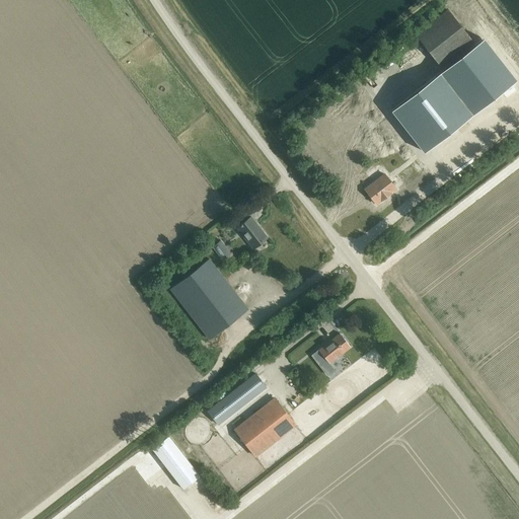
[(441,67),(472,43),(447,9),(416,33),(441,67)]
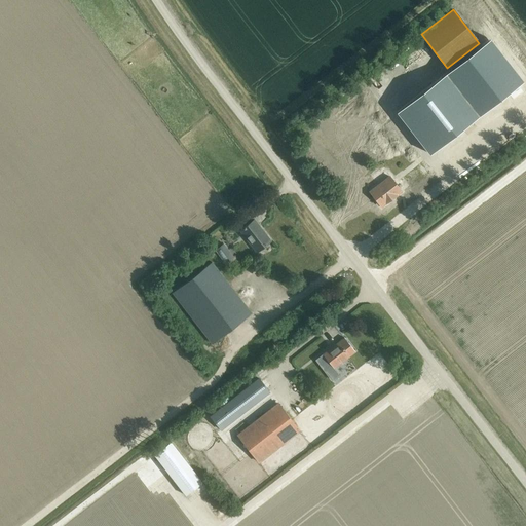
[(488,40),(397,111),(429,153),(521,82),(488,40)]
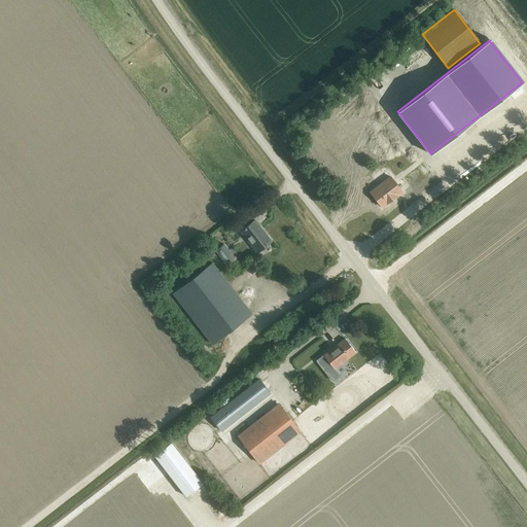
[(402,80),(412,90),(416,85),(407,76),(402,80)]
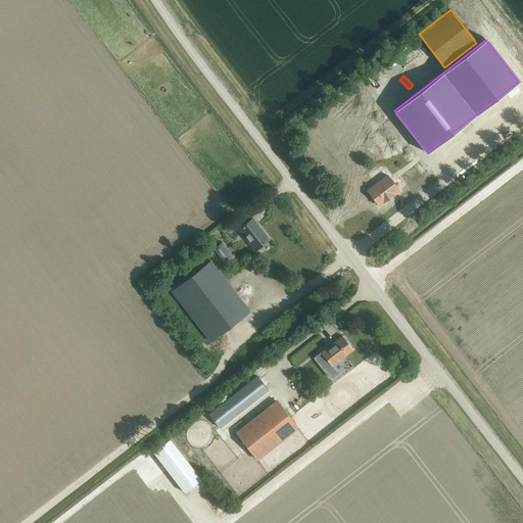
[(484,150),(490,159),(506,147),(500,139),(484,150)]
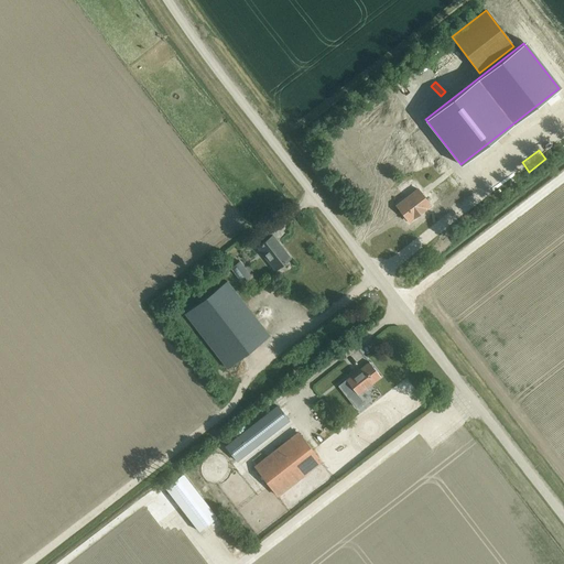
[(409,221),(430,205),(418,188),(397,205),(409,221)]
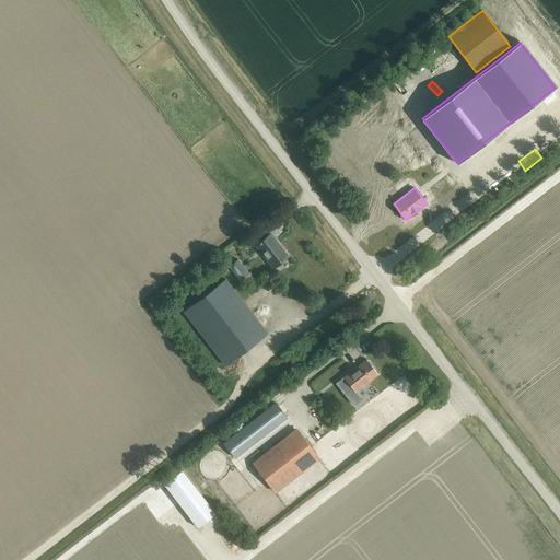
[(273,268),(288,256),(270,234),(255,245),(273,268)]
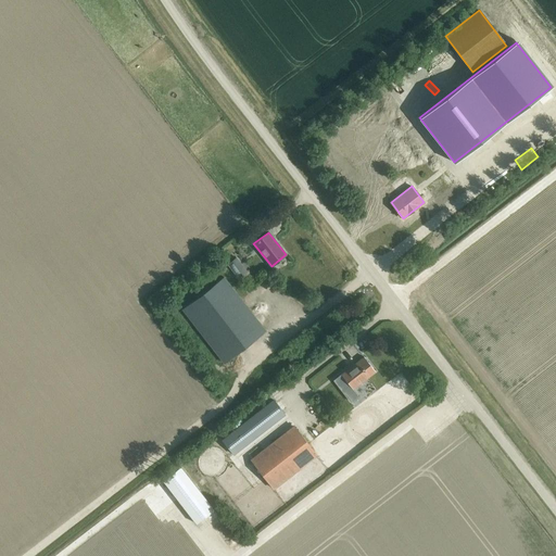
[(236,257),(227,264),(238,278),(244,274),(238,265),(240,263),(236,257)]
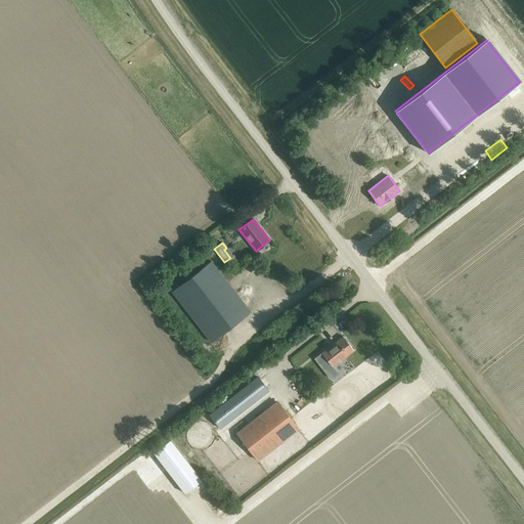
[(250,311),(211,261),(172,292),(211,342),(250,311)]
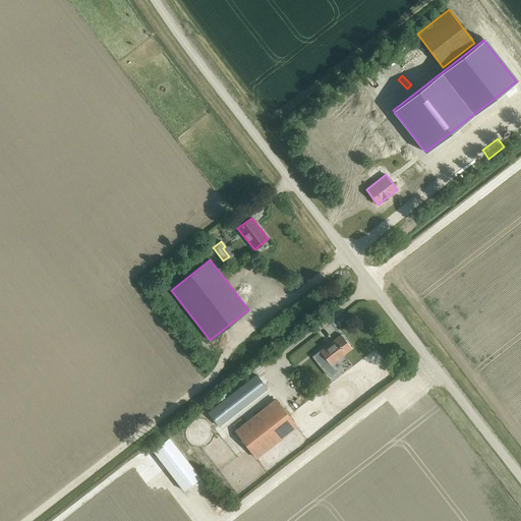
[(331,365),(352,348),(341,334),(320,350),(331,365)]
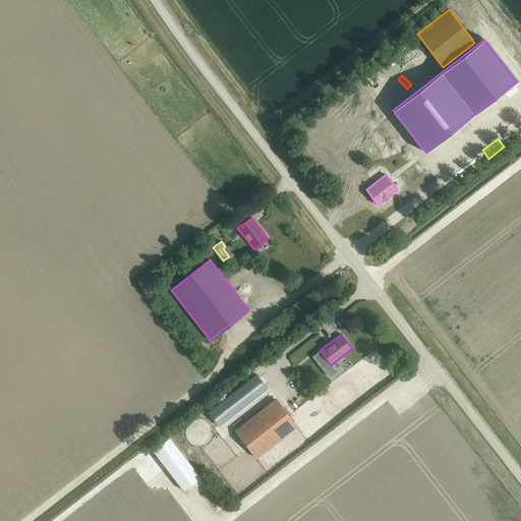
[(217,426),(267,388),(256,374),(207,413),(217,426)]
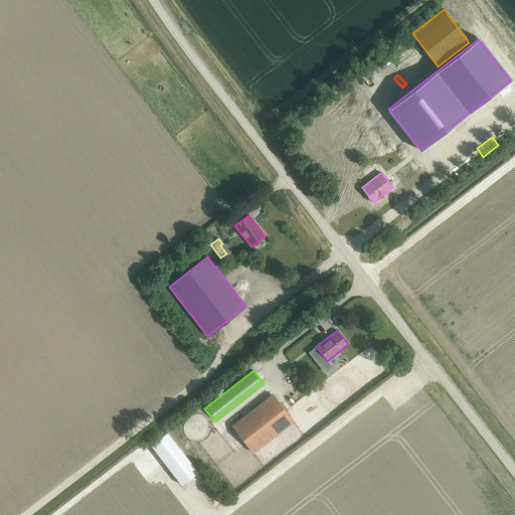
[(221,426),(271,389),(266,383),(217,421),(221,426)]
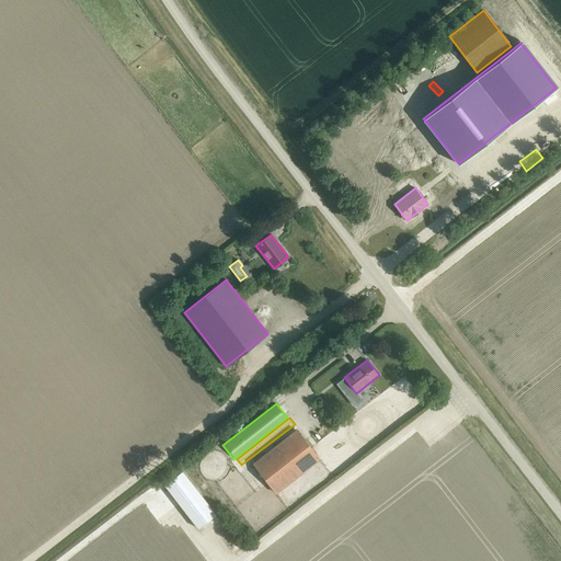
[(253,464),(276,493),(319,459),(296,430),(253,464)]
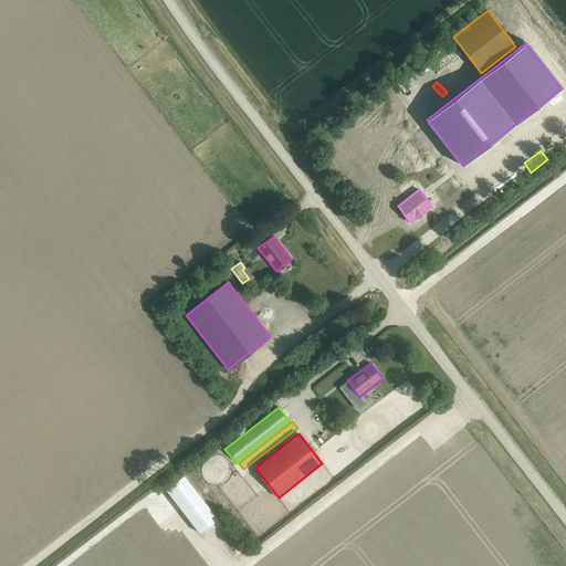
[(184,475),(166,489),(200,533),(218,519),(184,475)]
